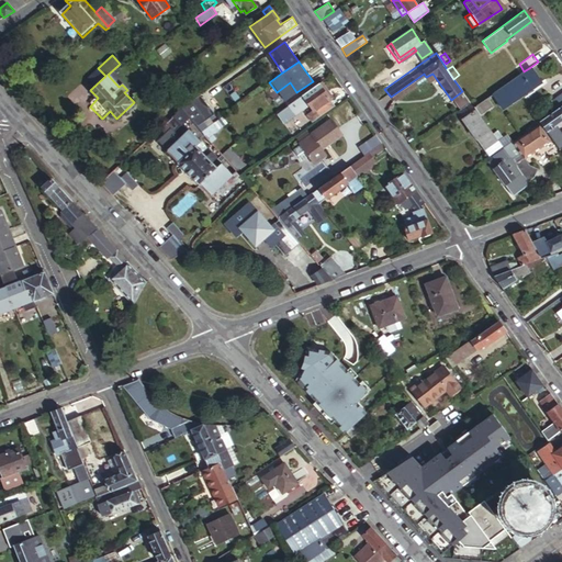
[(473,107),(480,115),(482,113),(486,119),(499,110),(495,104),(497,103),(502,110),(540,82),(529,68),(524,71),(473,107)]
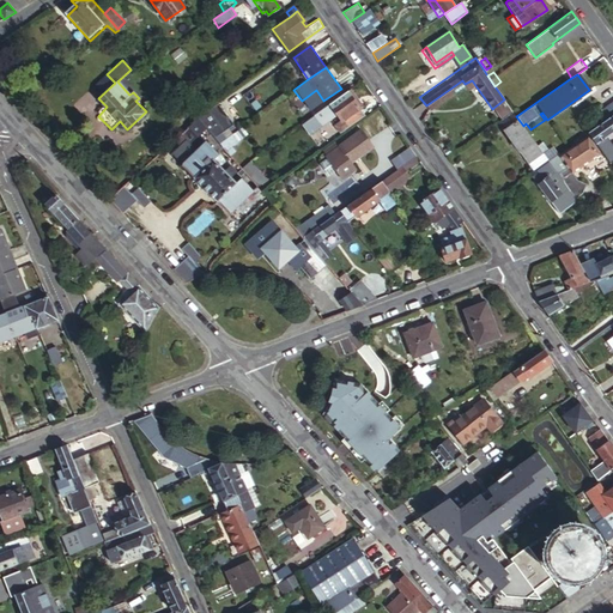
[(353,92),(351,89),(313,115),(316,121),(332,110),(340,121),(334,126),(339,134),(366,115),(362,109),(364,108),(353,91),(353,92)]
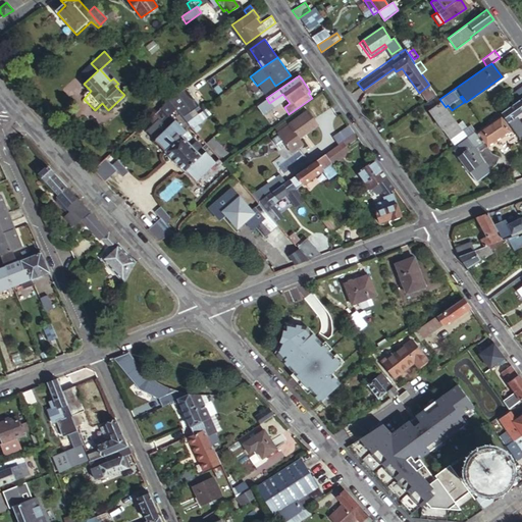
[(427,102),(437,96),(429,85),(420,92),(427,102)]
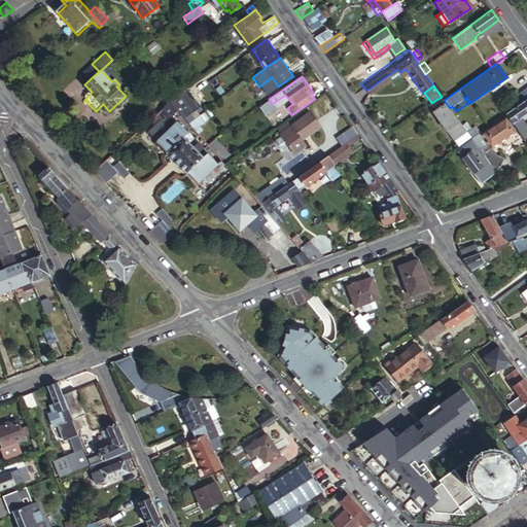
[(181,92),(169,102),(176,110),(183,119),(196,110),(181,92)]
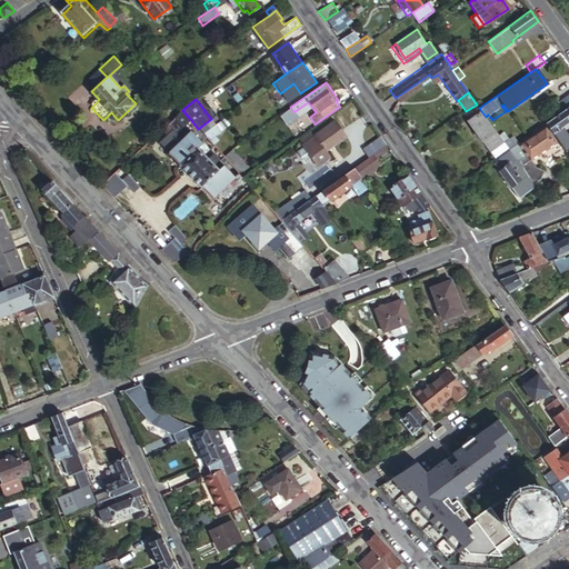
[(486,117),(479,108),(477,105),(466,111),(463,113),(469,120),(467,122),(489,155),(505,143),(503,142),(486,117)]
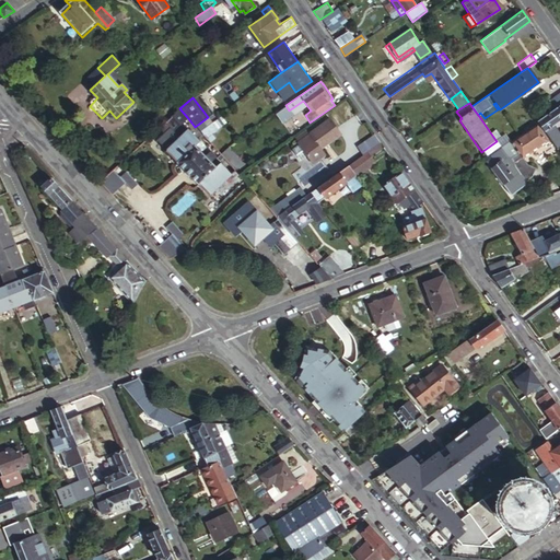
[(559,104),(536,123),(543,132),(559,119),(559,104)]
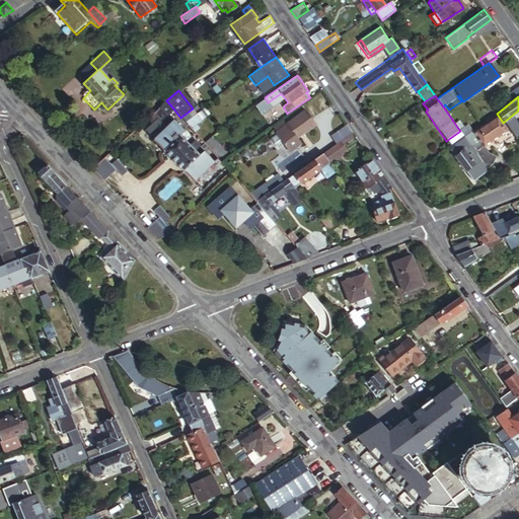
[(173,108),(166,100),(156,108),(164,118),(173,108)]
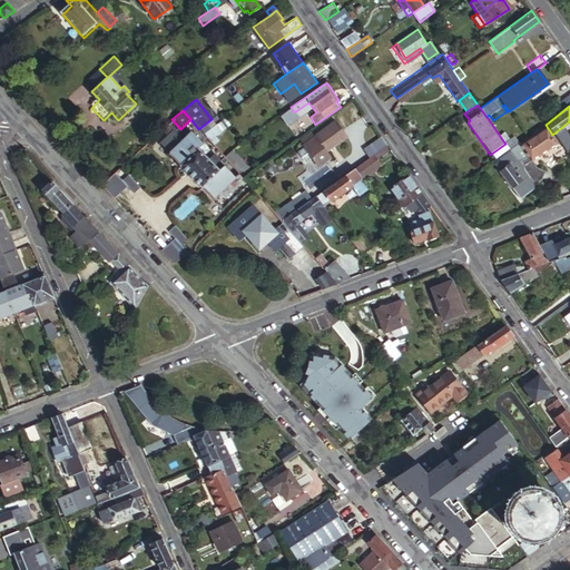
[(172,119),(168,123),(183,138),(186,135),(180,129),(172,119)]
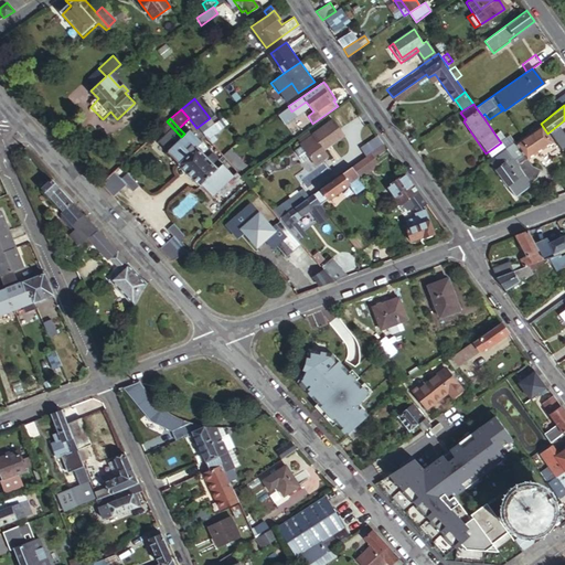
[(222,118),(201,132),(205,137),(217,150),(222,147),(212,135),(226,125),(222,118)]
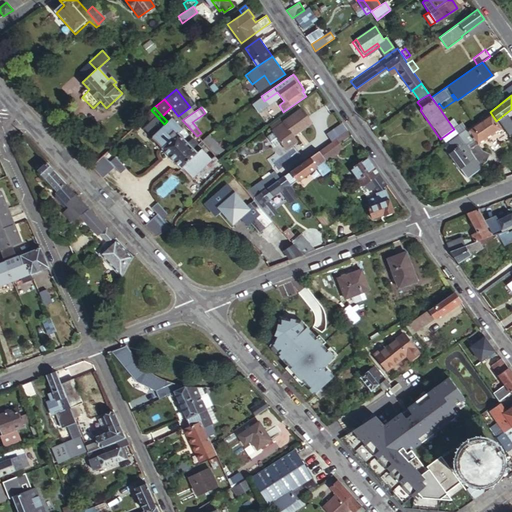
[(299,107),(282,119),(282,120),(292,135),(310,122),(299,107)]
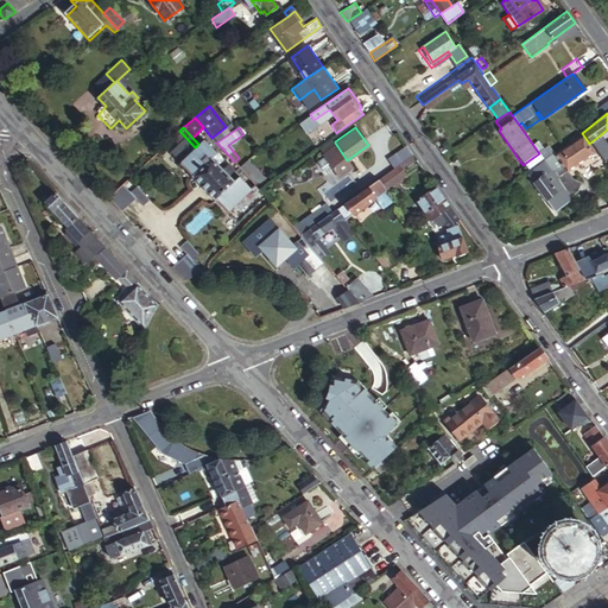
[(565,147),(564,145),(557,150),(543,160),(544,160),(570,198),(577,194),(583,185),(572,181),(567,173),(594,153),(581,137),(565,147)]
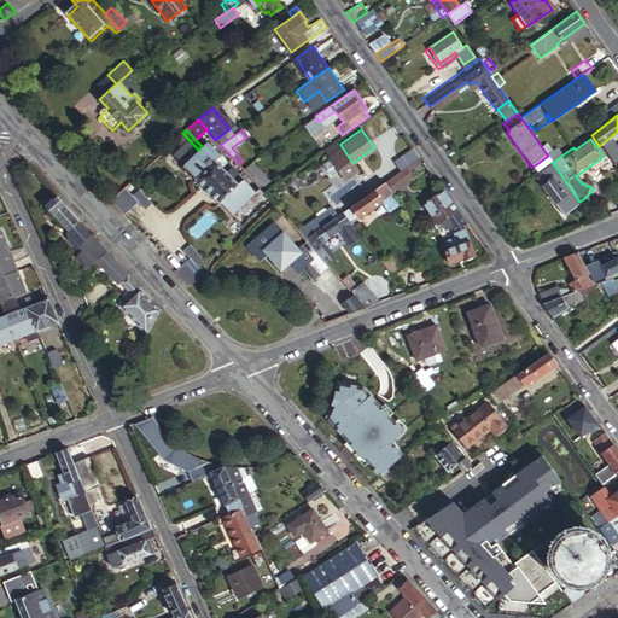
[(219,156),(207,143),(202,146),(198,150),(182,164),(239,226),(242,222),(249,231),(274,207),(261,191),(242,168),(238,164),(225,150),(219,156)]
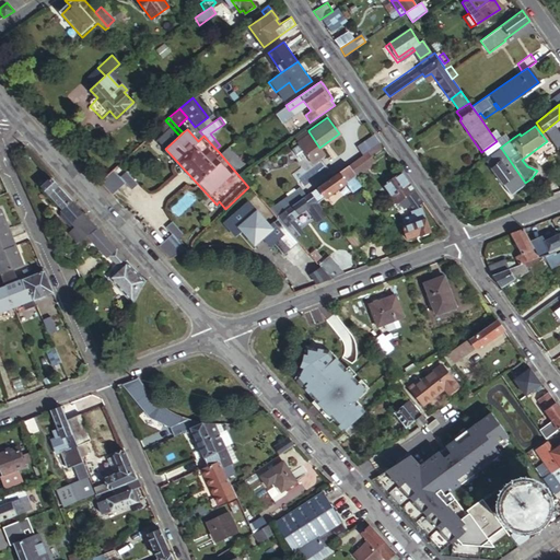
[(319,148),(308,131),(296,140),(311,161),(323,152),(319,148)]
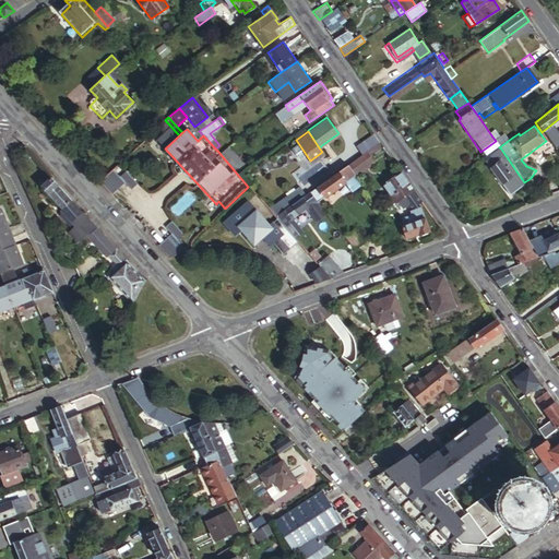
[(496,141),(499,147),(512,138),(508,132),(495,140),(496,141)]
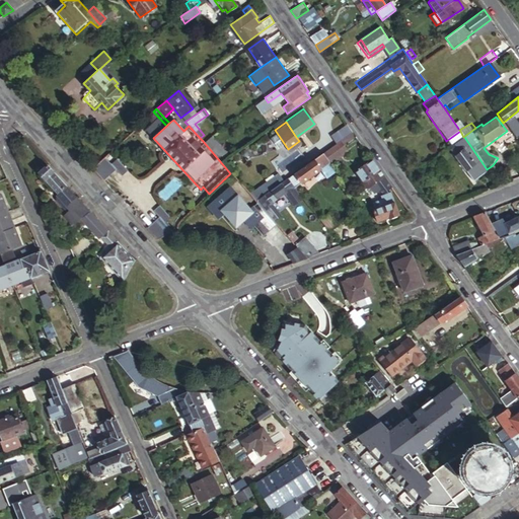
[(352,132),(352,131),(347,124),(334,133),(339,141),(352,132)]
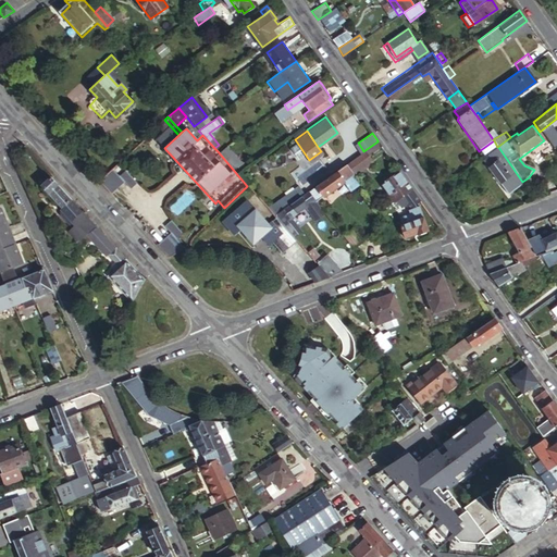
[(219,145),(214,148),(218,151),(225,146),(233,140),(231,137),(219,145)]
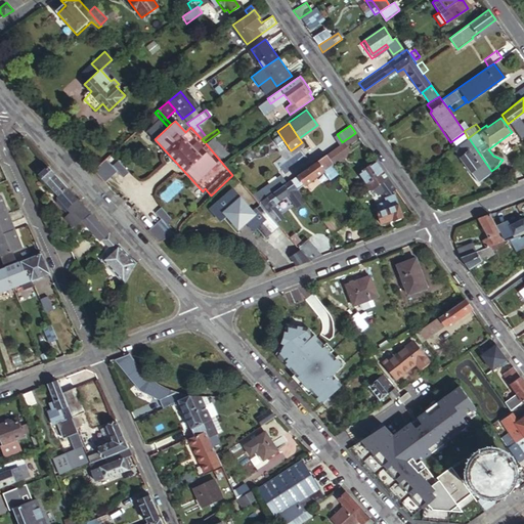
[(465,132),(450,142),(454,147),(468,138),(465,132)]
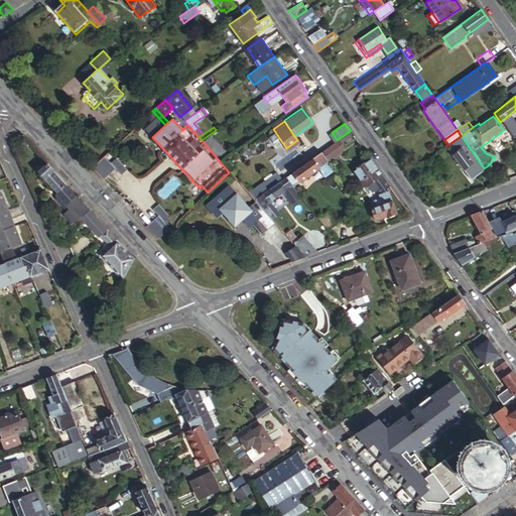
[(351,137),(350,131),(337,140),(341,144),(343,144),(351,137)]
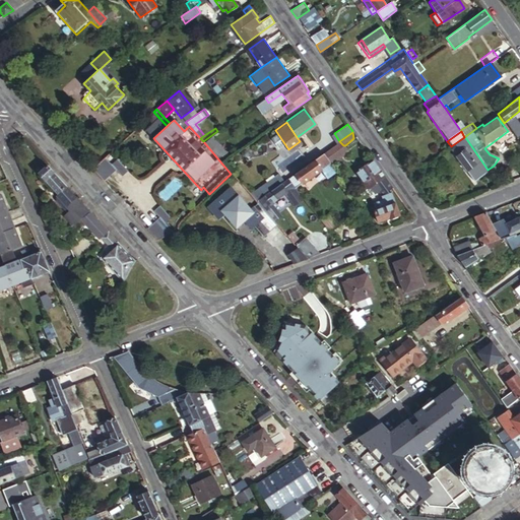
[(210,136),(203,141),(219,160),(226,155),(210,136)]
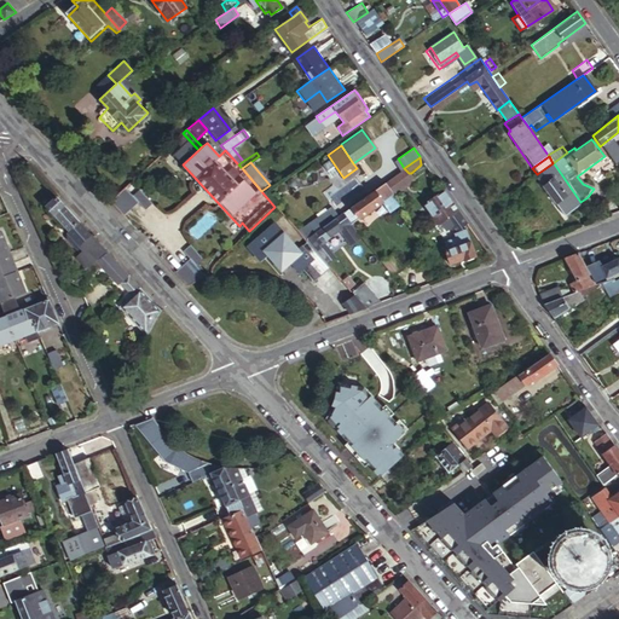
[(565,218),(583,204),(580,202),(554,163),(536,178),(565,218)]
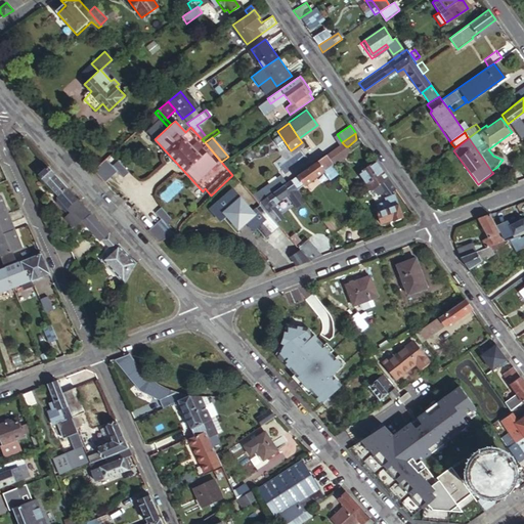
[(341,154),(349,148),(348,146),(346,146),(342,142),(336,146),(341,154)]
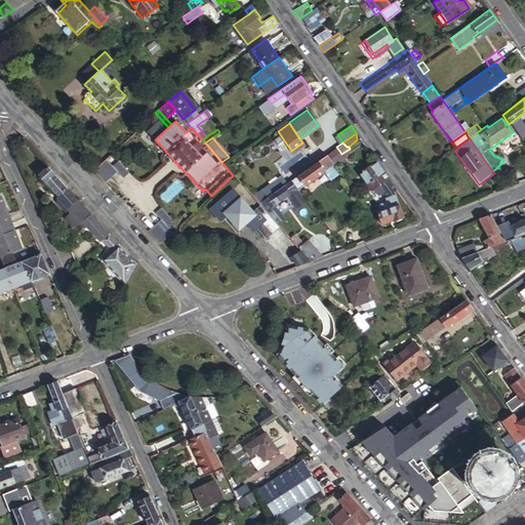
[(332,163),(344,156),(342,156),(341,154),(336,147),(326,154),(332,163)]
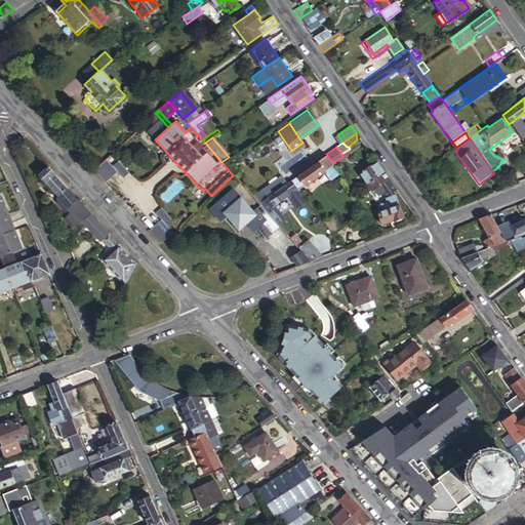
[(304,184),(332,163),(326,154),(311,164),(290,179),(295,188),(303,183),(304,184)]
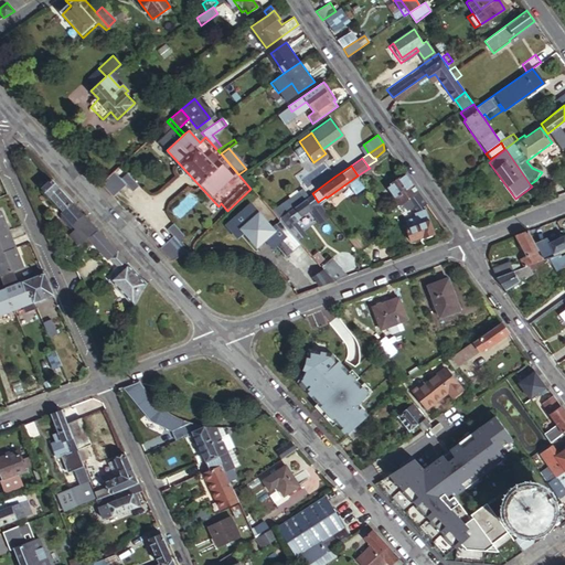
[(124,168),(116,174),(120,179),(127,172),(124,168)]
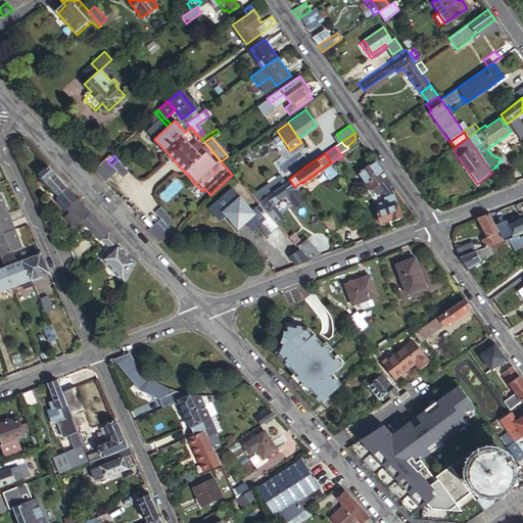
[(107,161),(105,158),(92,171),(103,183),(116,171),(111,165),(107,161)]
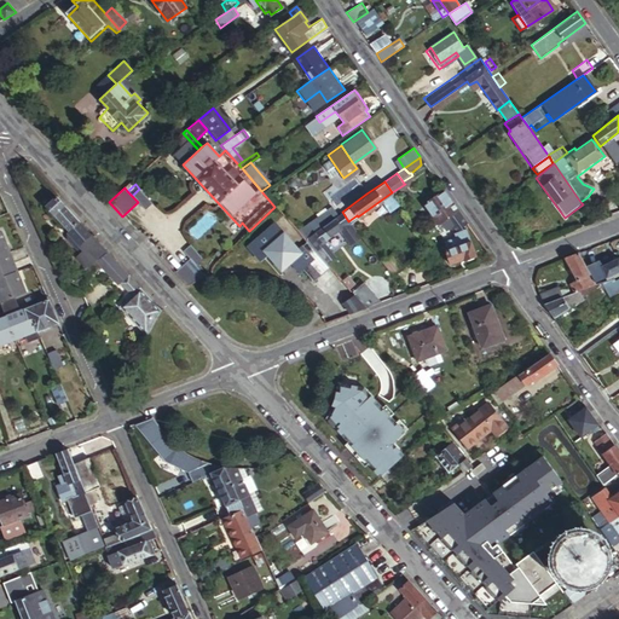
[(139,189),(132,196),(138,202),(145,210),(152,203),(139,189)]
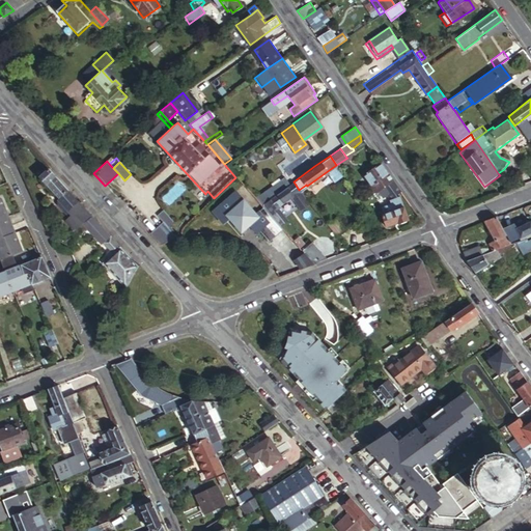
[(378,191),(393,180),(381,163),(373,168),(371,166),(368,169),(369,170),(363,175),(370,185),(376,192),(378,191)]
